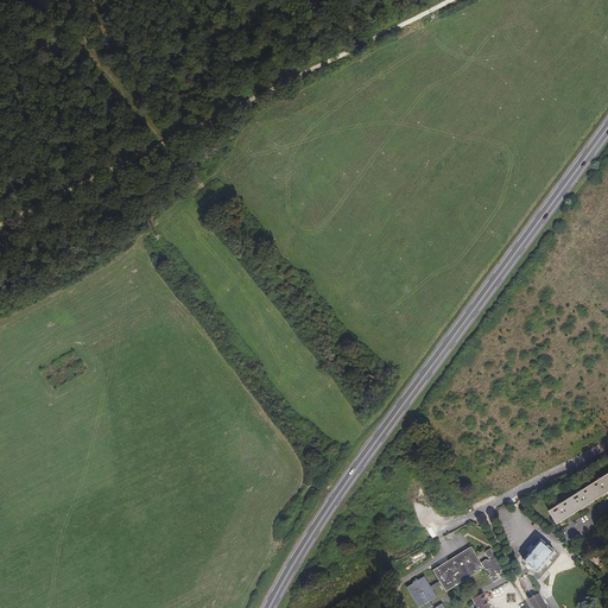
[(607,493),(607,475),(550,513),(558,525),(607,493)]
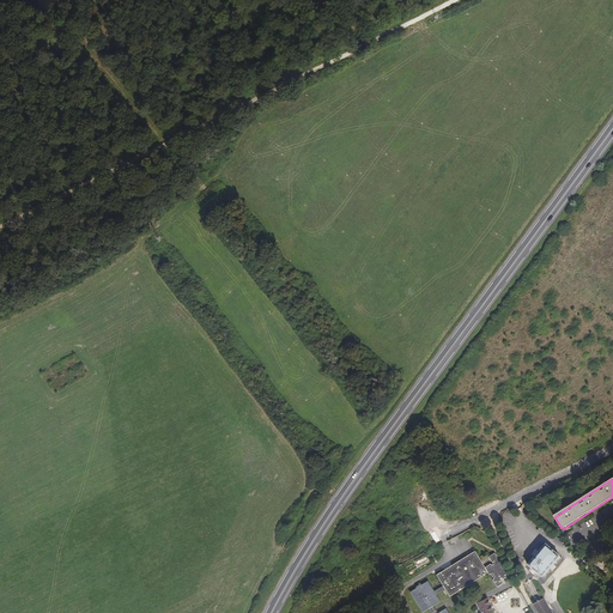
[(493,535),(487,522),(475,529),(486,535),(493,535)]
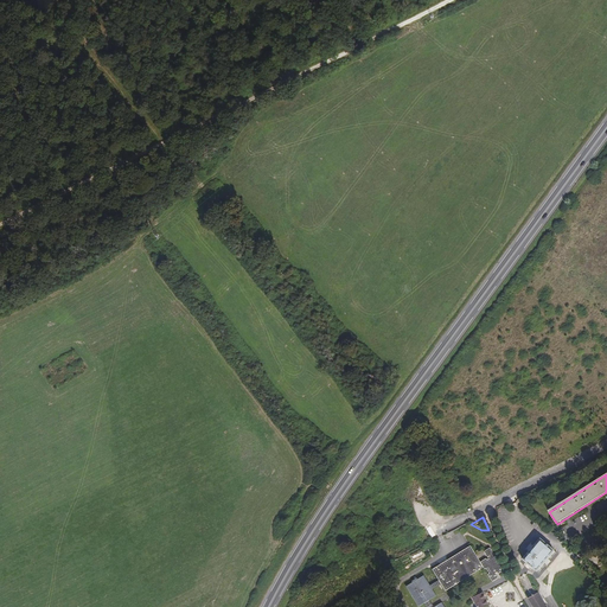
[(383,532),(371,538),(376,550),(388,545),(383,532)]
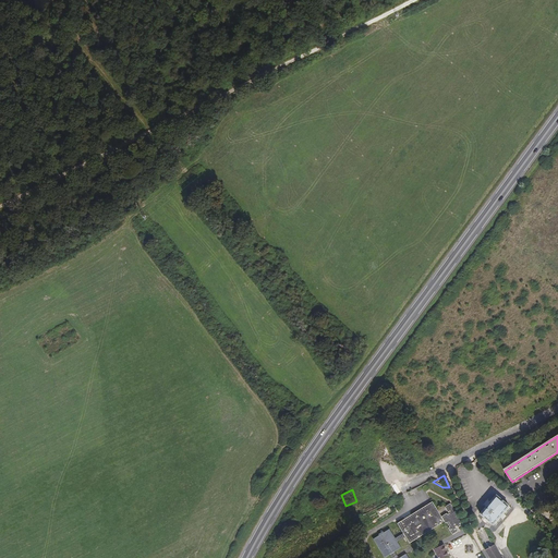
[(420,495),(416,489),(409,494),(412,499),(420,495)]
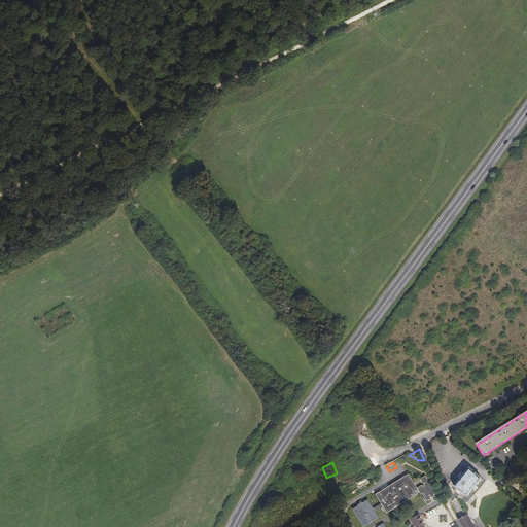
[(482,480),(468,469),(454,486),(466,497),(482,480)]
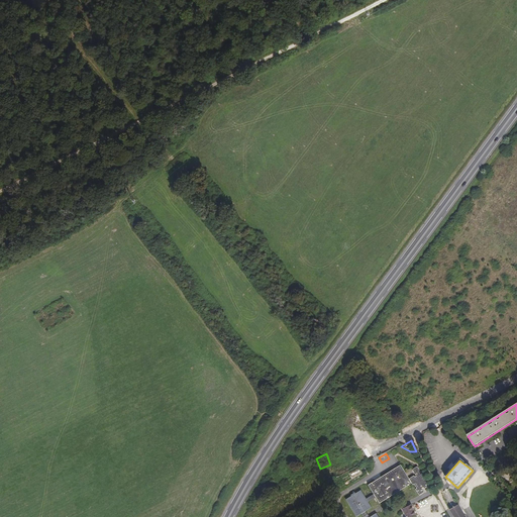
[(294,468),(285,472),(290,484),(299,480),(298,479),(294,468)]
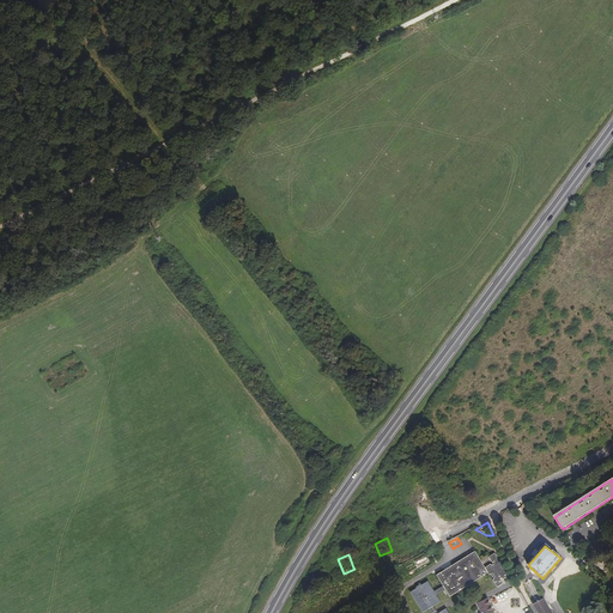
[(417,592),(412,595),(422,612),(429,612),(431,612),(449,612),(448,611),(444,612),(439,612),(437,610),(443,606),(439,600),(448,594),(451,600),(489,577),(498,593),(505,588),(504,587),(513,582),(497,557),(490,560),(495,569),(487,572),(478,556),(477,556),(437,580),(443,589),(436,594),(430,584),(424,588),(423,586),(416,589),(417,592)]
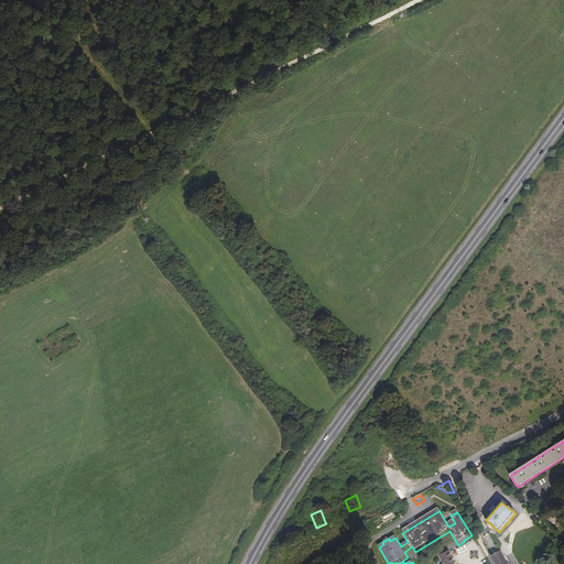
[(449,563),(457,561),(451,546),(438,553),(443,563),(449,563)]
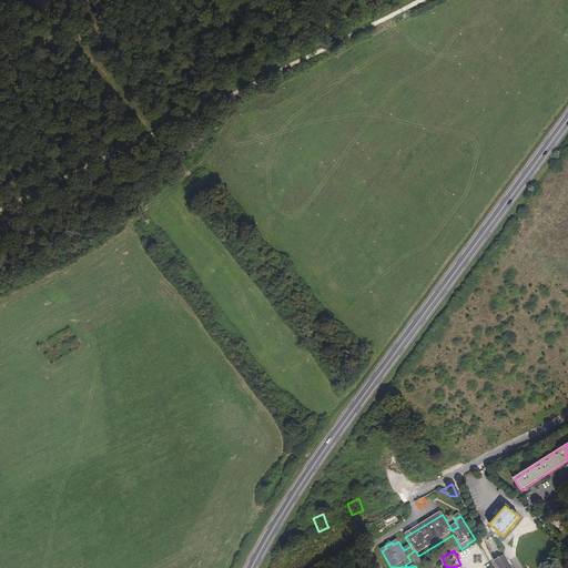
[(509,567),(501,551),(494,555),(500,567),(509,567)]
